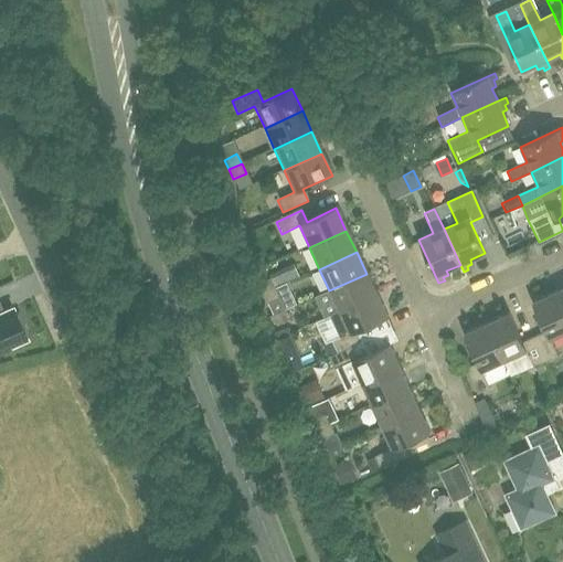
[(329,290),(339,311),(339,313),(376,295),(367,274),(329,290)]
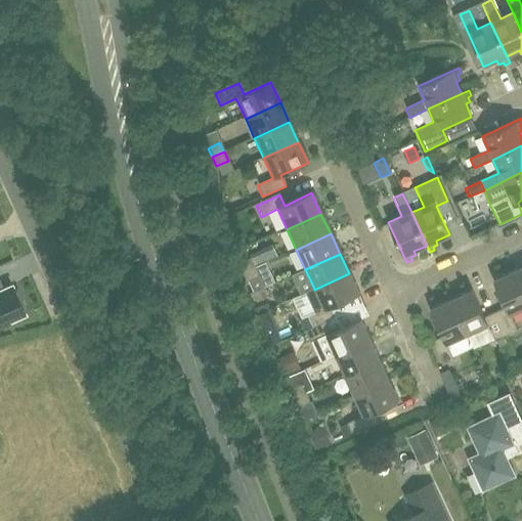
[(243,274),(254,268),(250,259),(238,265),(243,274)]
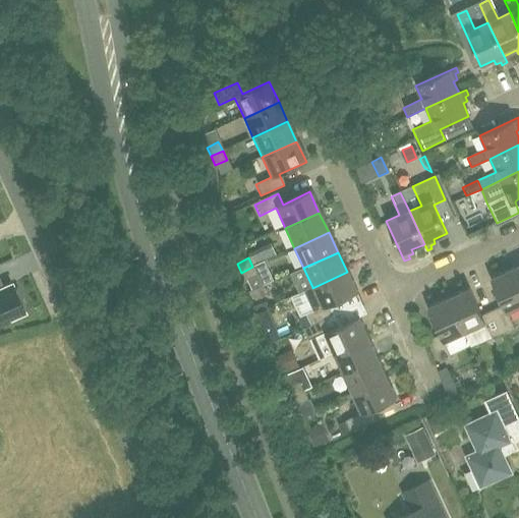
[(518,266),(510,270),(518,288),(518,266)]
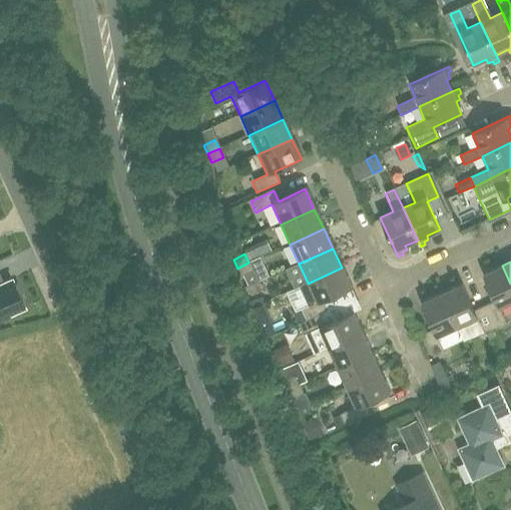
[(248,263),(237,269),(241,277),(252,272),(248,263)]
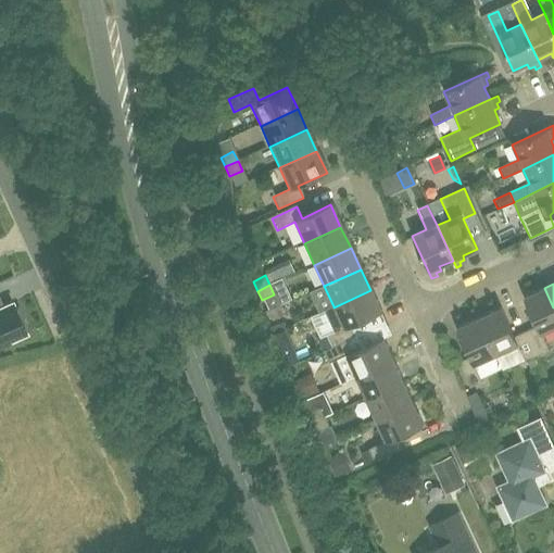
[(553,327),(553,308),(544,288),(523,298),(536,327),(525,332),(537,357),(549,352),(541,334),(553,327)]
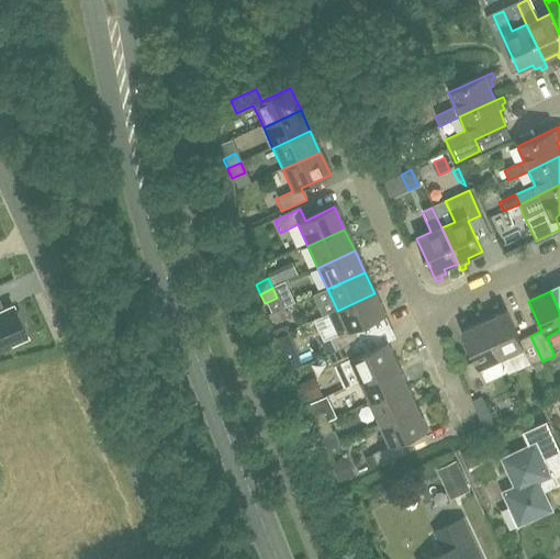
[(374,293),(337,311),(337,310),(325,314),(337,338),(321,345),(326,357),(336,353),(353,345),(360,341),(355,330),(384,316),(374,293)]
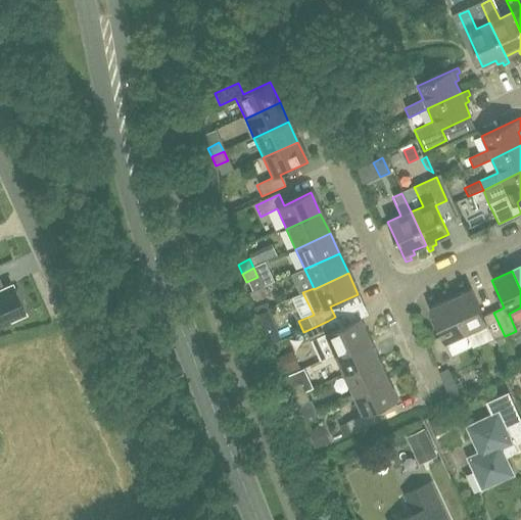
[(0,325),(21,316),(19,310),(24,309),(15,291),(12,293),(9,287),(2,291),(0,291),(0,325)]
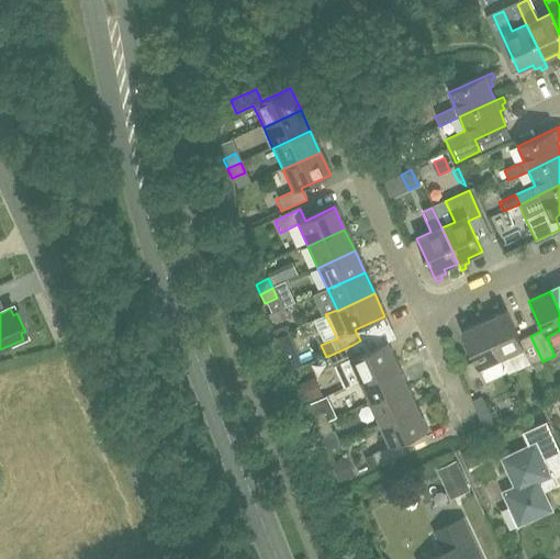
[(281,311),(269,316),(273,326),(287,321),(281,311)]
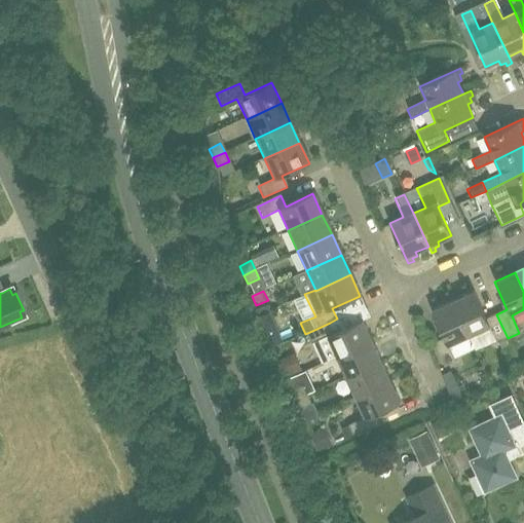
[(473,292),(451,301),(468,336),(488,327),(496,343),(508,338),(496,314),(485,320),(473,292)]
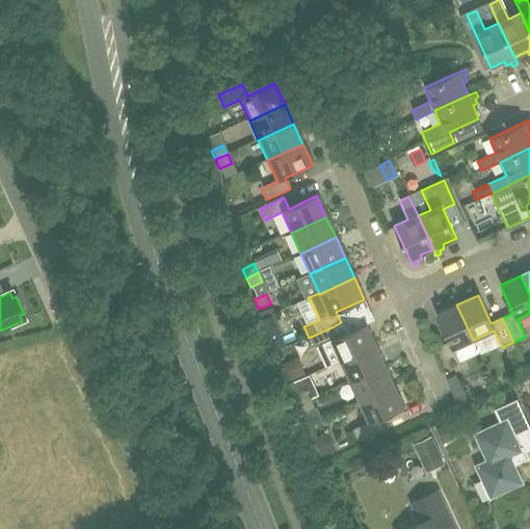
[(473,340),(456,305),(435,315),(448,343),(438,347),(449,371),(460,366),(453,349),(473,340)]
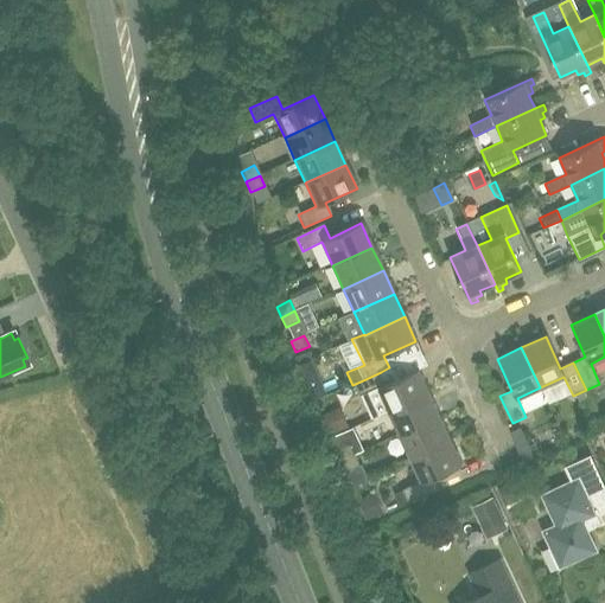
[(310,403),(325,397),(310,361),(295,369),(310,403)]
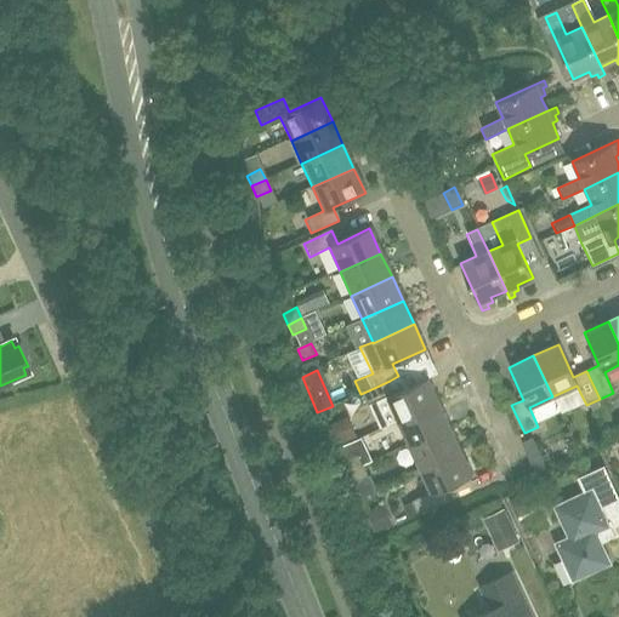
[(390,381),(372,389),(361,394),(368,407),(380,432),(397,423),(439,404),(427,380),(396,394),(390,381)]
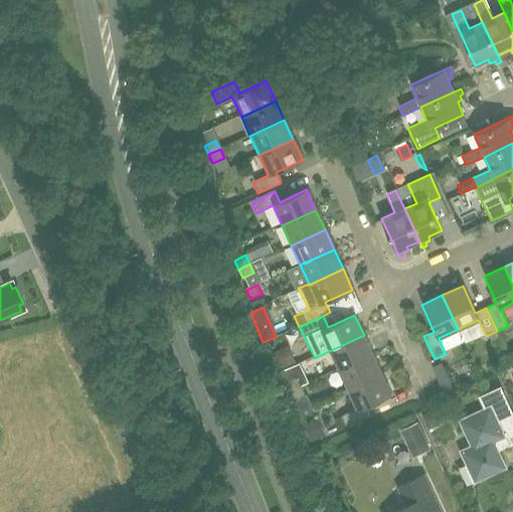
[(373,354),(364,335),(329,351),(338,370),(373,354)]
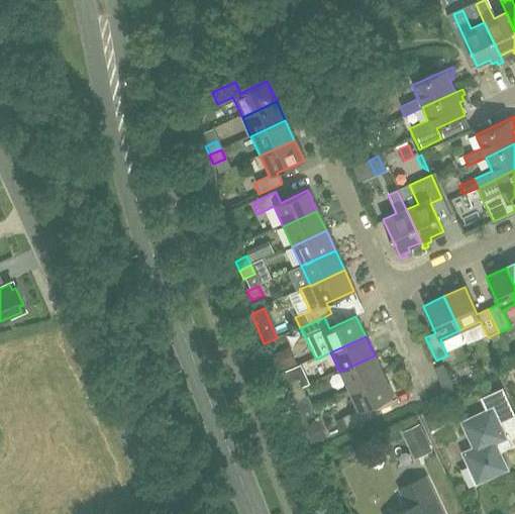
[(270,356),(278,371),(294,363),(286,348),(270,356)]
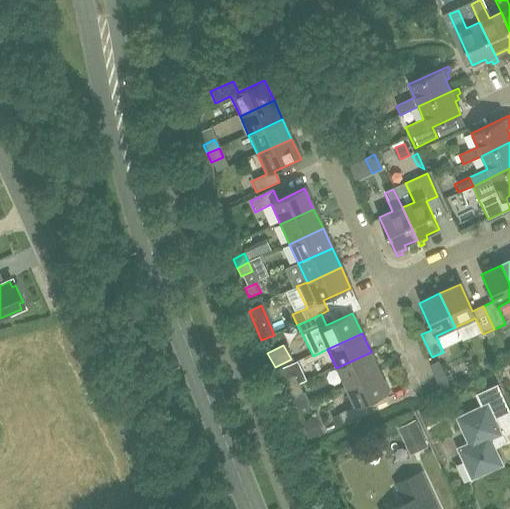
[(380,372),(371,352),(336,368),(346,388),(380,372)]
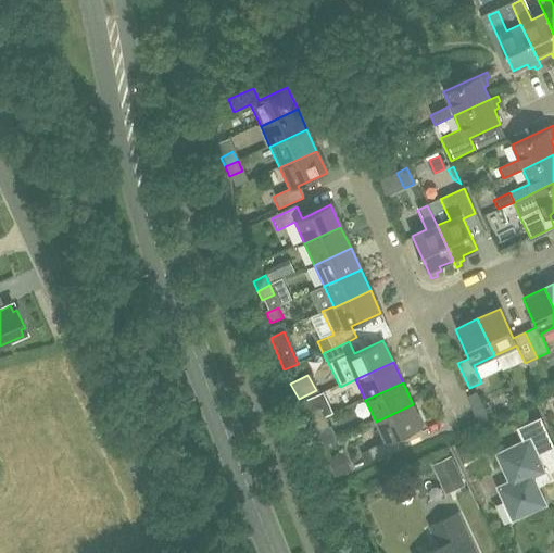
[(413,404),(376,422),(386,442),(368,451),(374,462),(399,450),(393,439),(423,426),(413,404)]
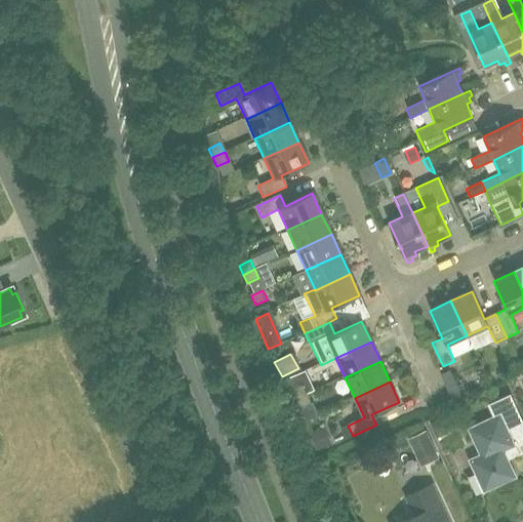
[(293,401),(306,396),(302,387),(289,392),(293,401)]
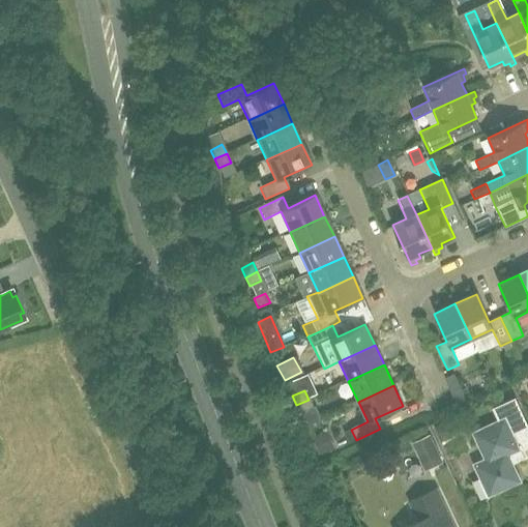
[(309,400),(296,405),(300,414),(313,408),(309,400)]
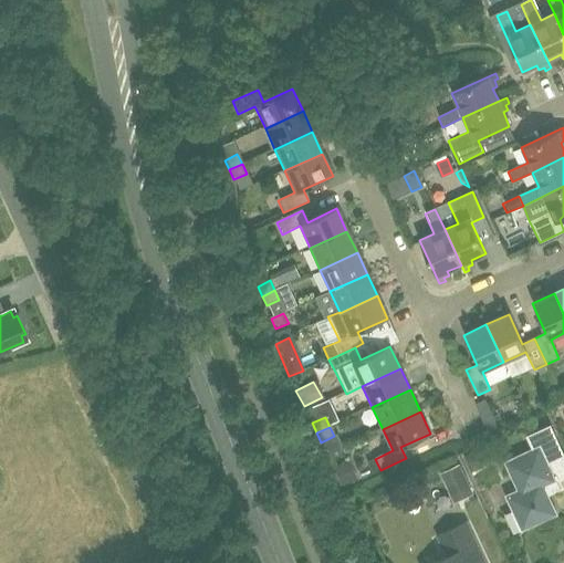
[(557,493),(563,490),(563,467),(561,459),(563,458),(549,429),(526,439),(533,451),(504,465),(518,492),(505,498),(521,532),(555,515),(542,488),(552,482),(557,493)]
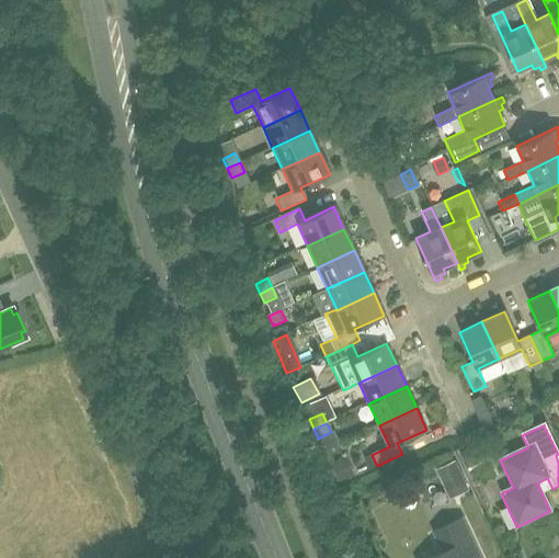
[(342,460),(330,466),(337,484),(350,479),(342,460)]
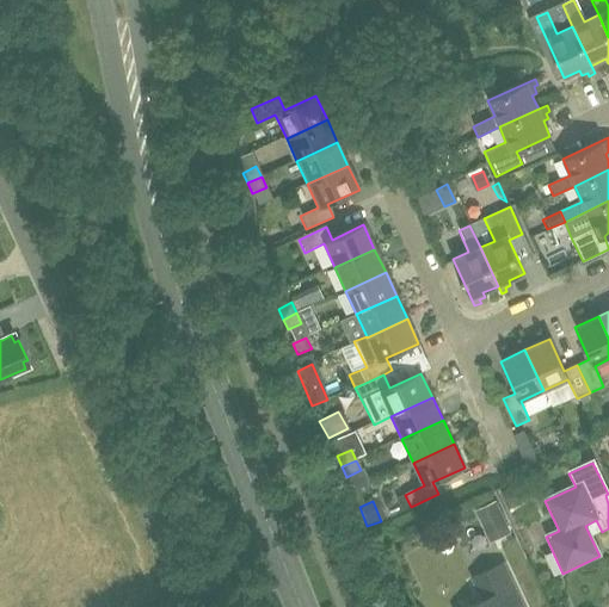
[(510,534),(494,502),(474,513),(488,545),(510,534)]
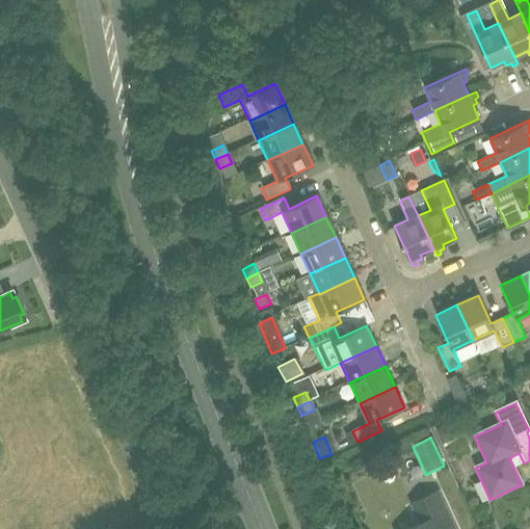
[(436,493),(411,505),(420,525),(412,528),(446,528),(451,526),(436,493)]
